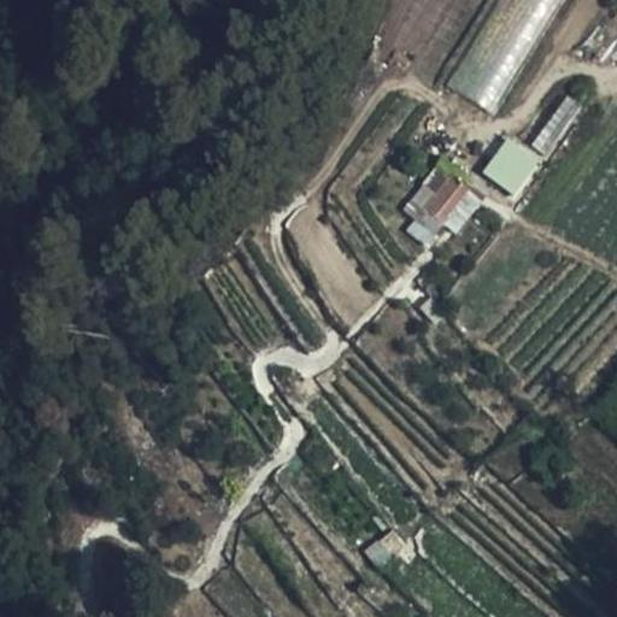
[(491,111),(558,0),(498,0),(446,84),(491,111)]
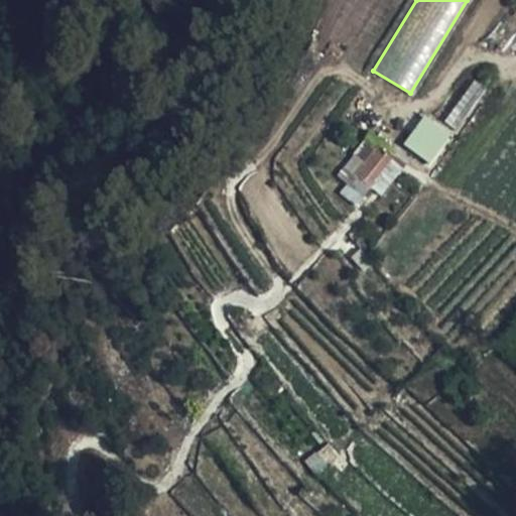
[(430,164),(452,134),(424,114),(402,144),(430,164)]
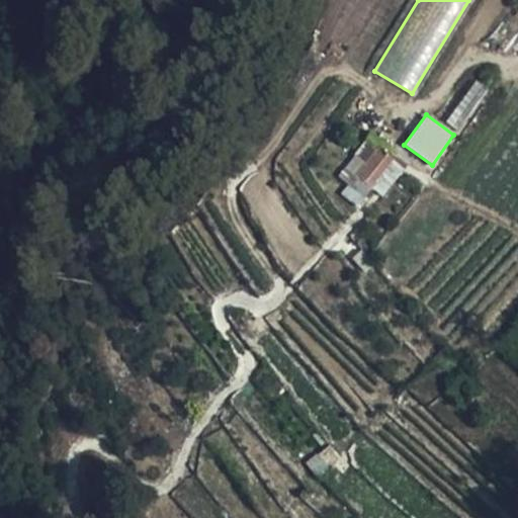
[(346,169),(356,177),(370,188),(372,189),(396,161),(378,148),(375,152),(364,143),(354,155),(355,156),(346,169)]
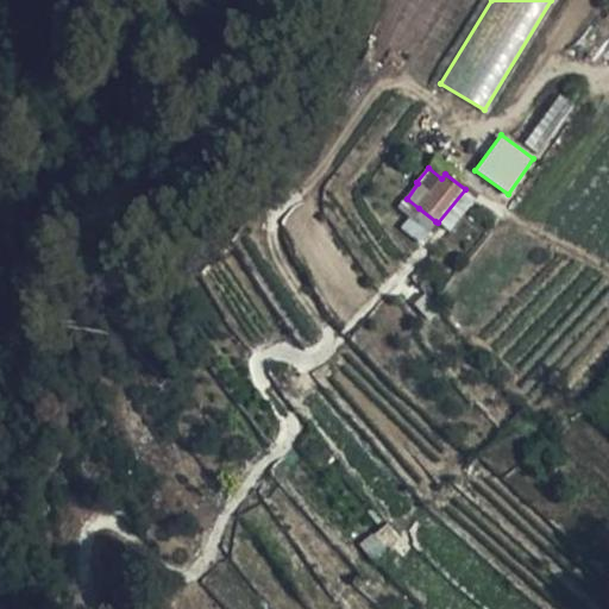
[(435,221),(419,208),(410,219),(428,231),(435,221)]
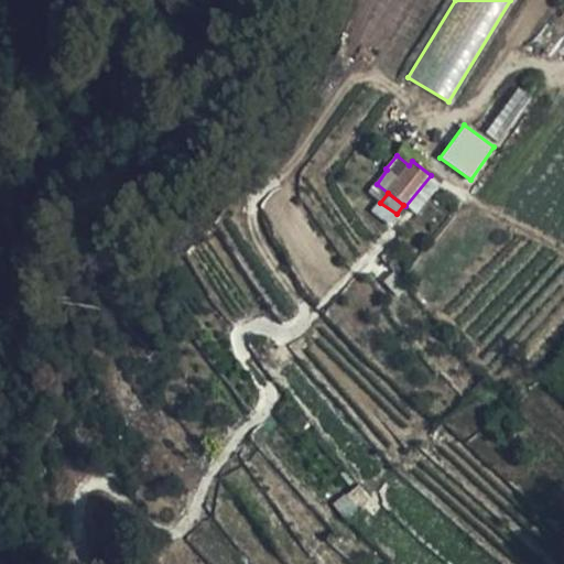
[(405,286),(393,273),(384,281),(398,295),(405,286)]
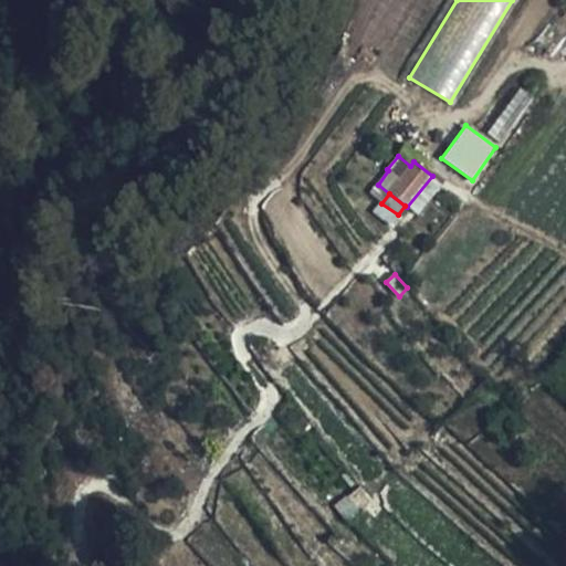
[(348,494),(363,510),(373,501),(359,485),(348,494)]
